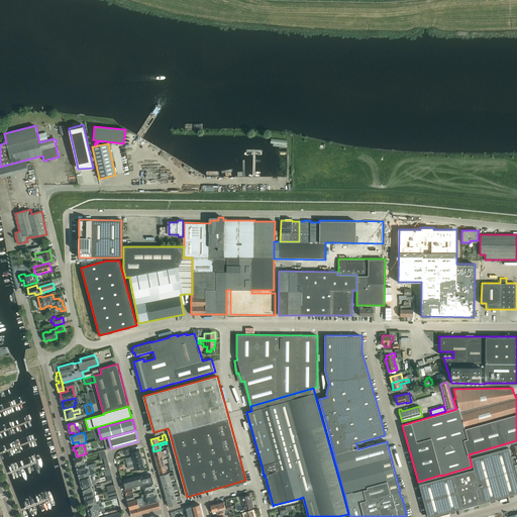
[(428,516),(482,502),(516,492),(516,479),(508,447),(471,457),(474,469),(419,484),(423,499),(428,516)]
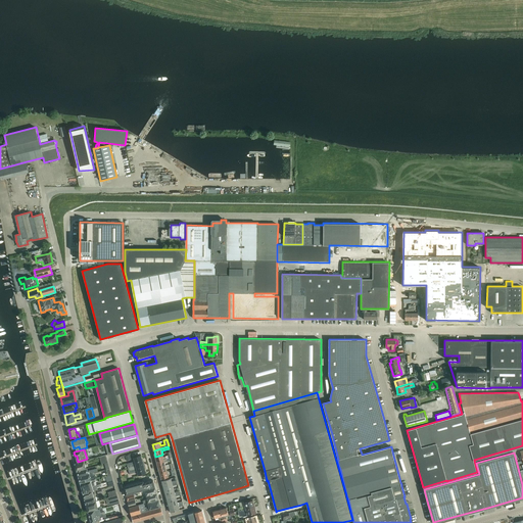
[(101,464),(104,463),(108,463),(106,455),(99,457),(101,464)]
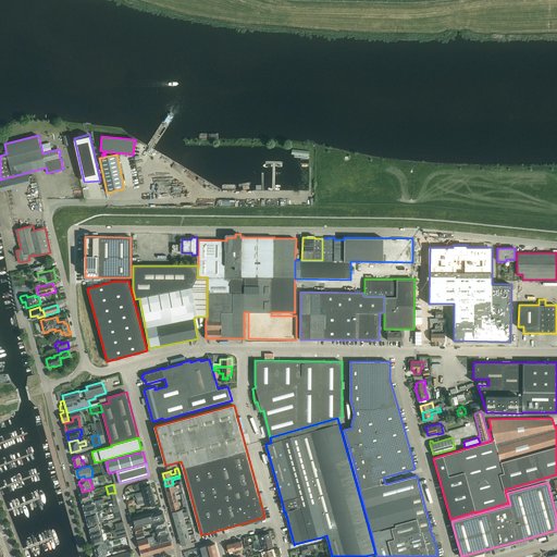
[(137,499),(153,495),(151,485),(143,487),(144,492),(135,494),(137,499)]
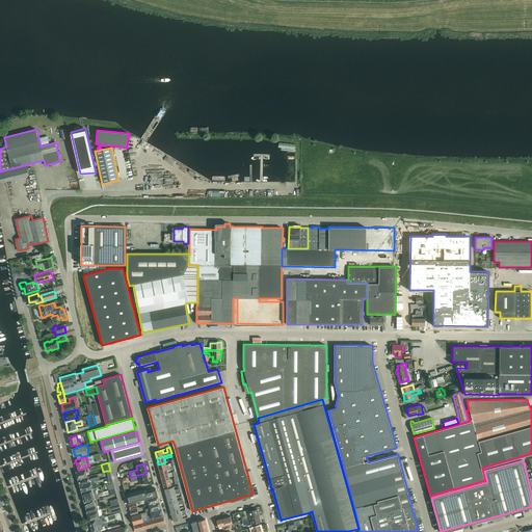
[(160,470),(161,476),(168,474),(167,470),(170,470),(169,469),(169,468),(160,470)]
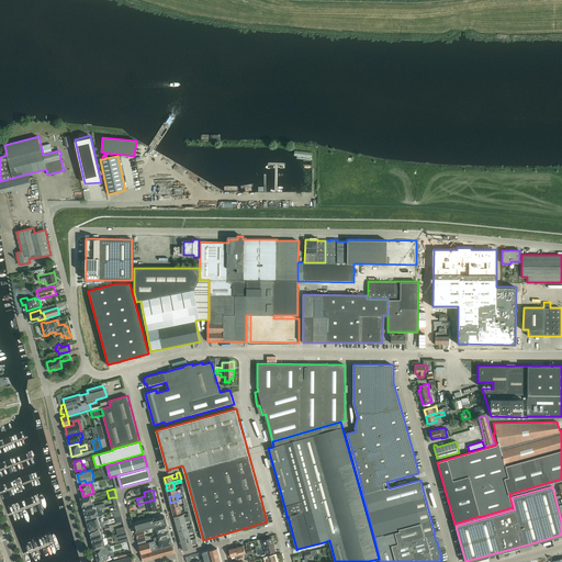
[(83,506),(92,503),(91,499),(94,498),(93,497),(91,497),(90,495),(81,498),(83,506)]
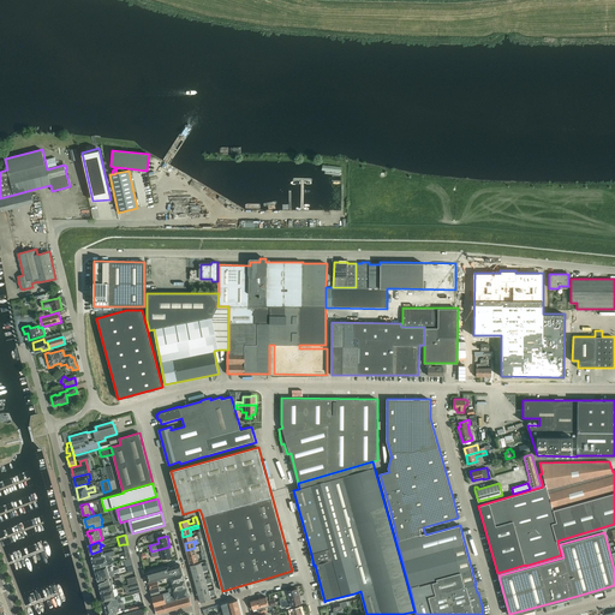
[(172,557),(169,547),(151,551),(153,557),(162,555),(163,560),(172,557)]
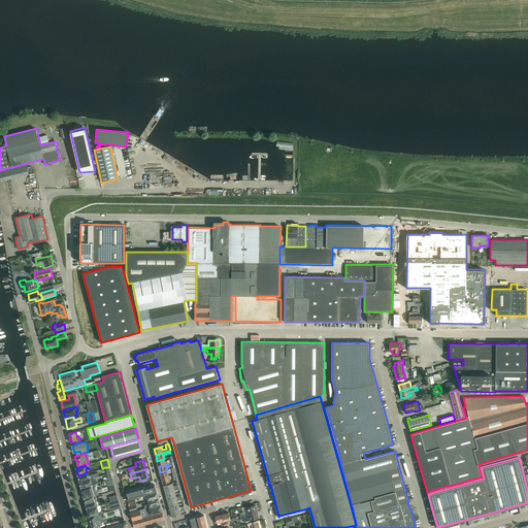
[(79,482),(90,479),(91,479),(98,476),(98,472),(89,475),(88,472),(87,472),(78,475),(79,482)]
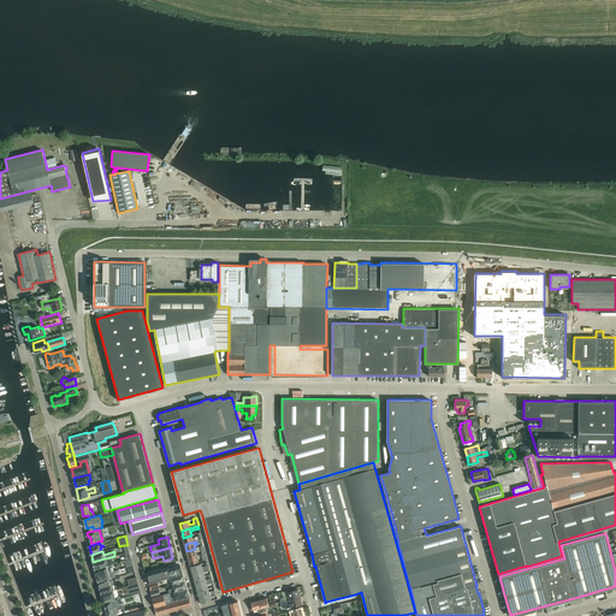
[(105,558),(93,562),(95,569),(107,566),(112,564),(111,561),(107,562),(106,558),(105,558)]
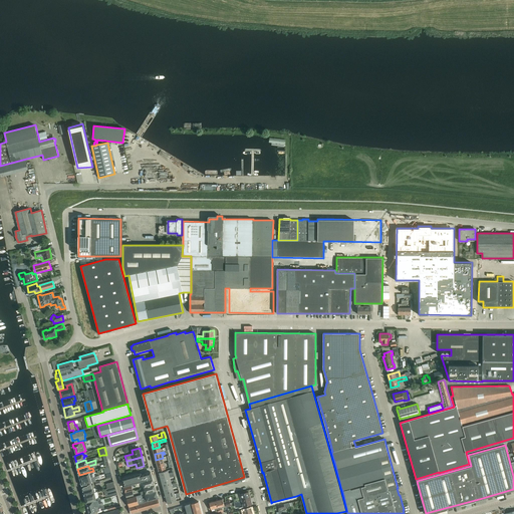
[(161,479),(175,475),(173,470),(172,470),(173,473),(169,474),(168,471),(160,473),(161,479)]
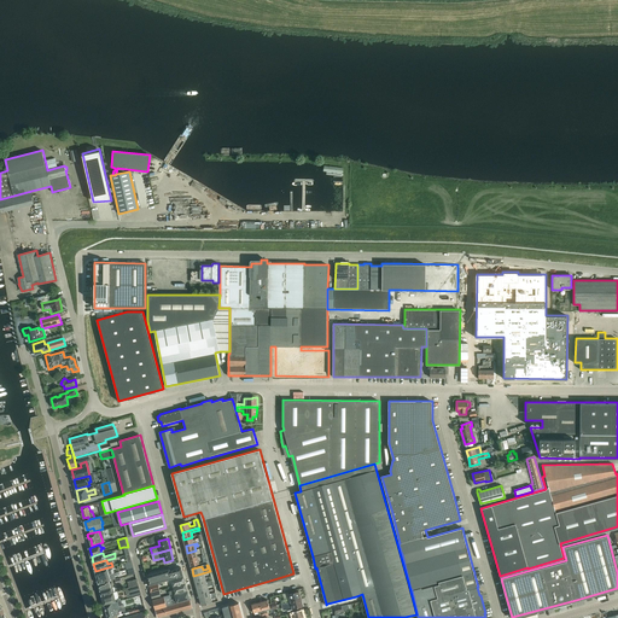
[(108,567),(95,571),(97,577),(109,575),(114,572),(112,570),(114,569),(112,566),(108,567)]
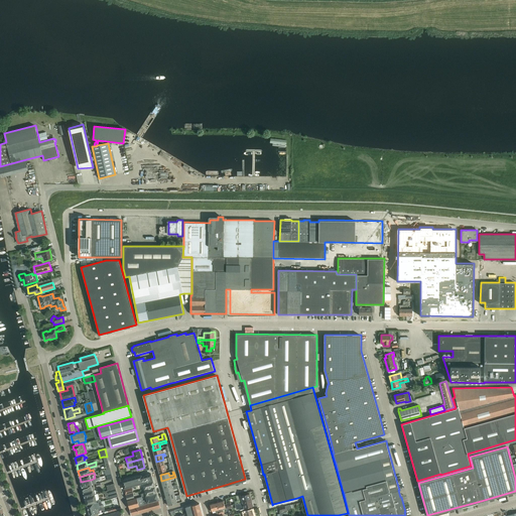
[(151,474),(142,476),(141,475),(122,481),(124,489),(132,487),(140,485),(153,481),(151,474)]
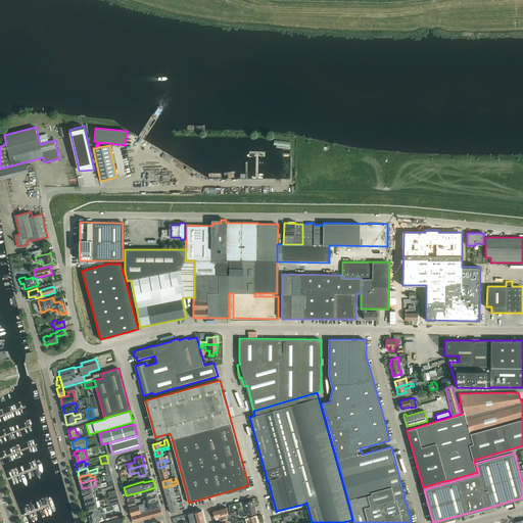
[(178,483),(163,487),(164,492),(174,489),(173,486),(178,485),(178,483)]
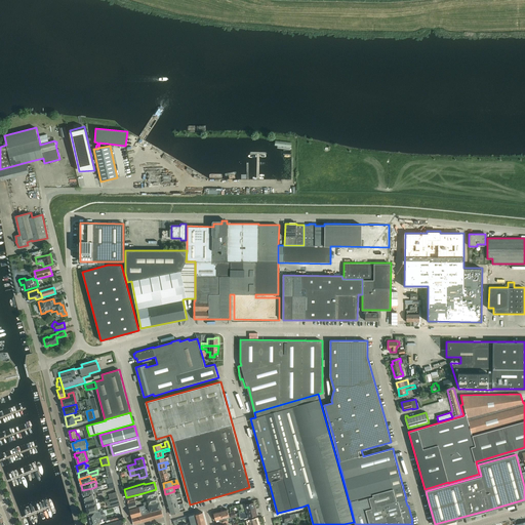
[(93,490),(92,488),(82,490),(84,496),(93,493),(97,492),(98,492),(97,489),(93,490)]
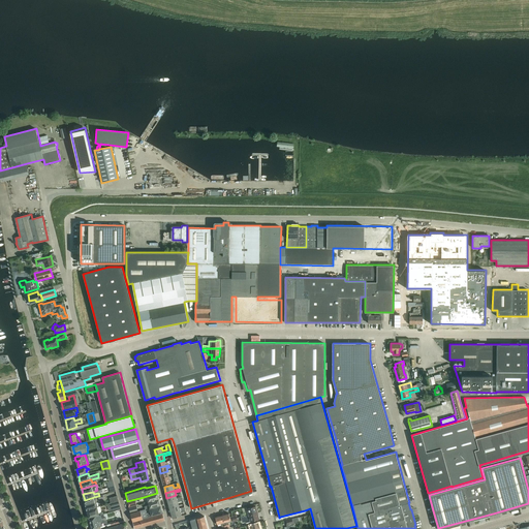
[(148,502),(159,499),(157,493),(144,497),(144,499),(147,498),(148,502)]
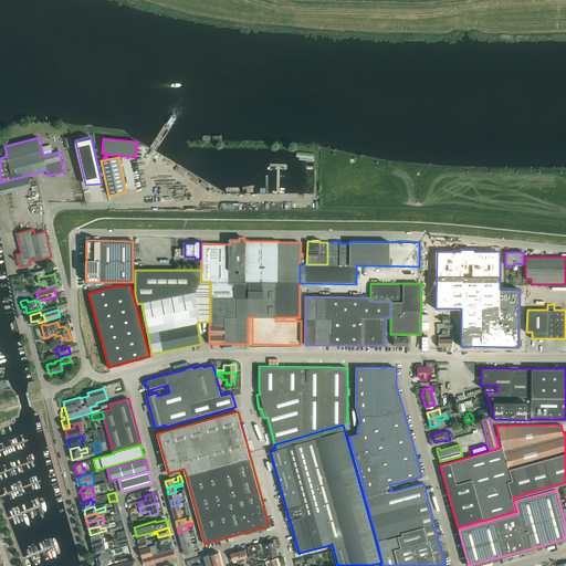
[(101,532),(91,535),(93,545),(104,542),(105,542),(103,534),(102,534),(101,532)]
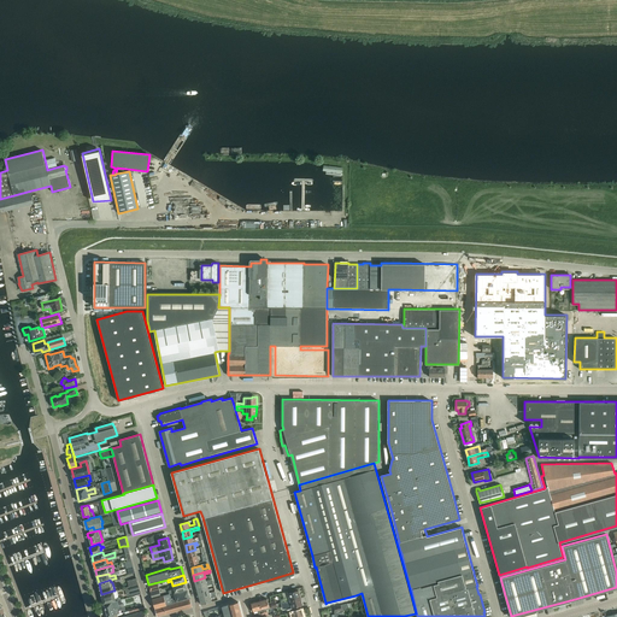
[(187,589),(186,582),(172,586),(174,589),(169,591),(170,594),(174,593),(187,589)]
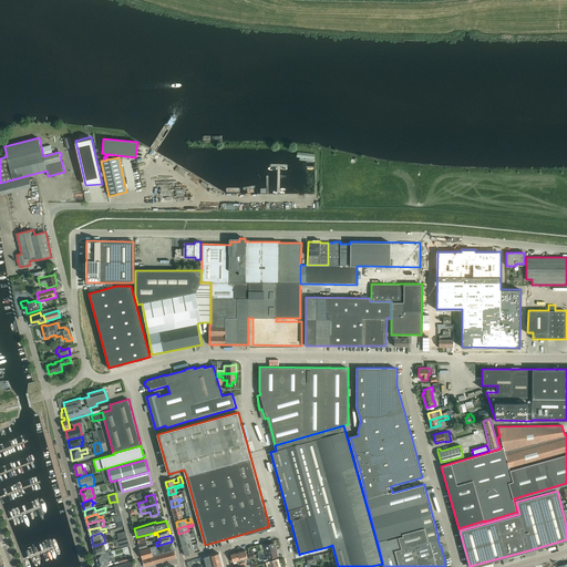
[(196,535),(181,539),(182,545),(192,542),(191,538),(195,537),(194,536),(196,536),(196,535)]
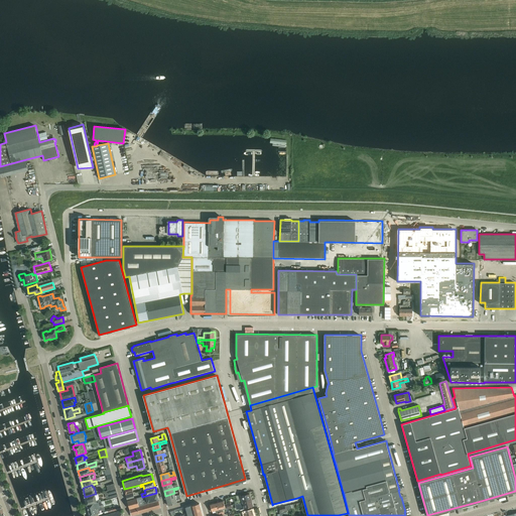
[(118,496),(116,488),(108,491),(110,498),(118,496)]
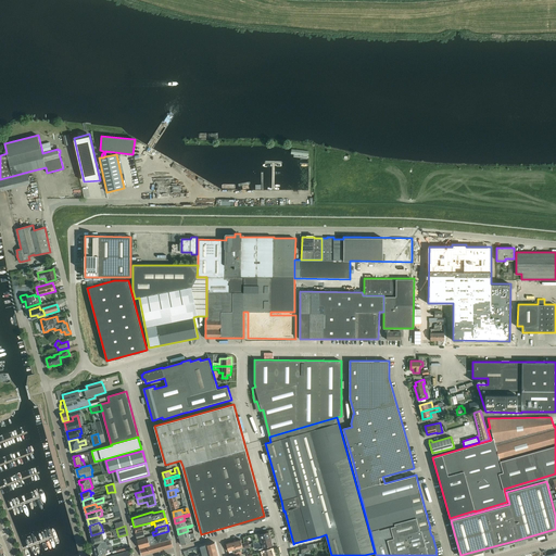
[(168,531),(156,534),(159,540),(154,541),(155,544),(171,540),(168,531)]
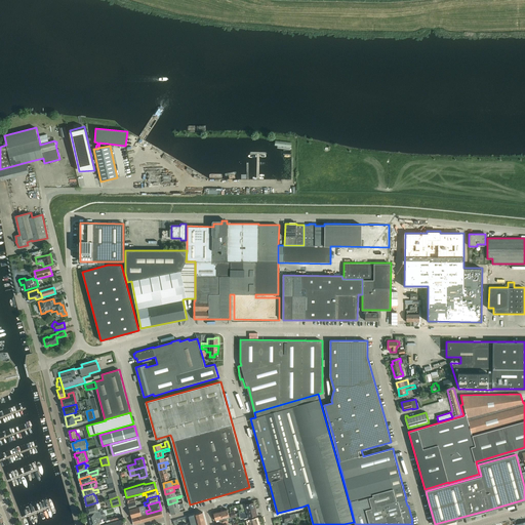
[(89,514),(101,511),(103,511),(102,508),(101,509),(99,502),(97,502),(96,502),(86,506),(89,514)]
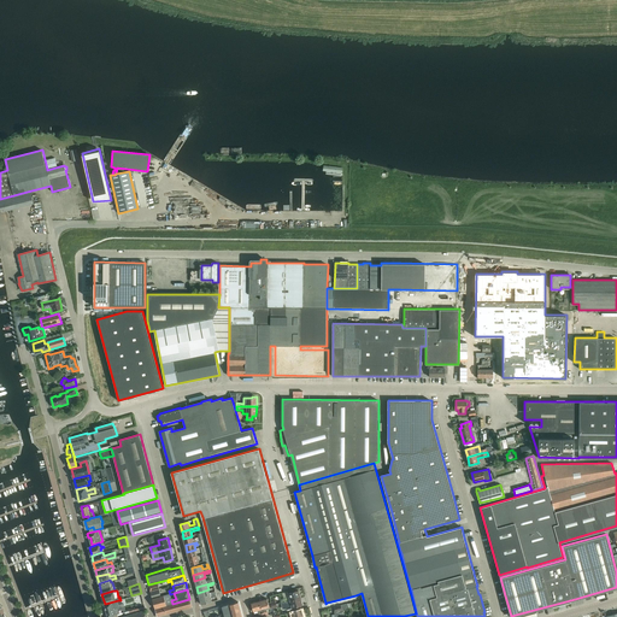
[(283,598),(285,601),(291,600),(300,598),(299,591),(288,593),(288,594),(287,594),(288,597),(283,598)]
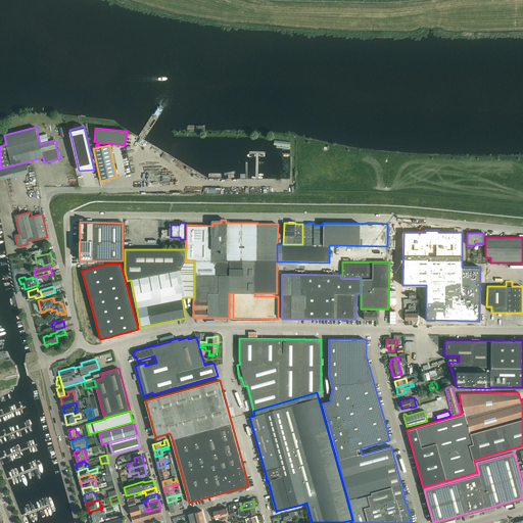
[(136,506),(129,508),(131,516),(146,512),(145,509),(144,504),(136,506)]
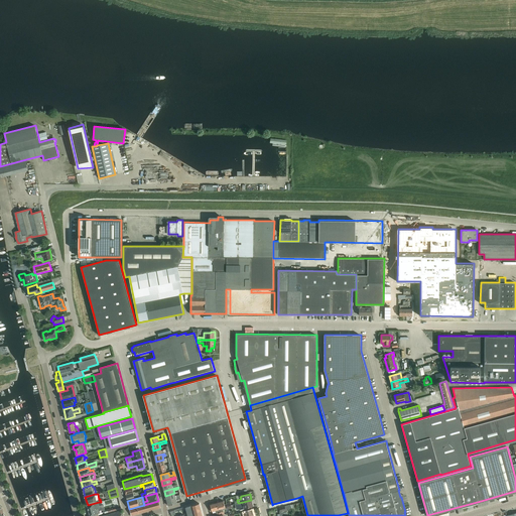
[(180,497),(167,501),(168,506),(177,504),(176,500),(181,499),(181,498),(180,497)]
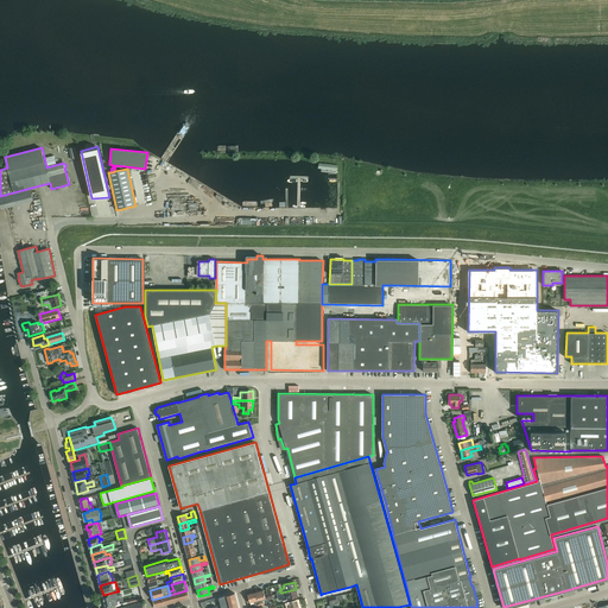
[(298,596),(296,589),(286,591),(280,593),(283,601),(289,600),(289,599),(298,596)]
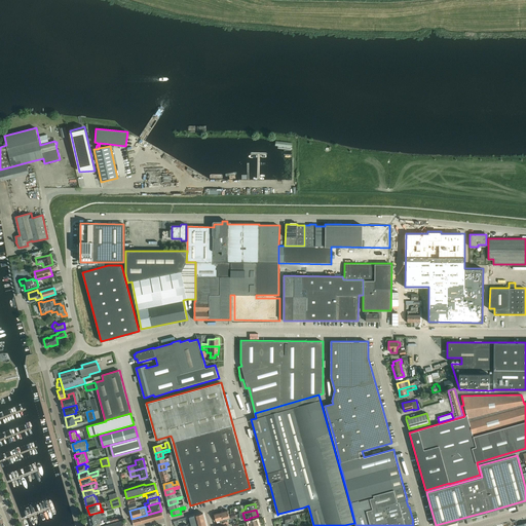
[(161,511),(147,515),(132,519),(134,525),(163,518),(161,511)]
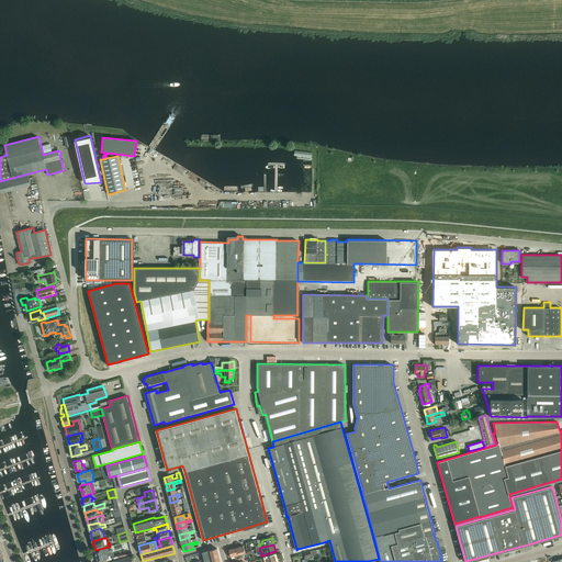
[(239,559),(240,561),(243,561),(243,560),(240,554),(246,553),(244,546),(236,548),(238,555),(239,559)]
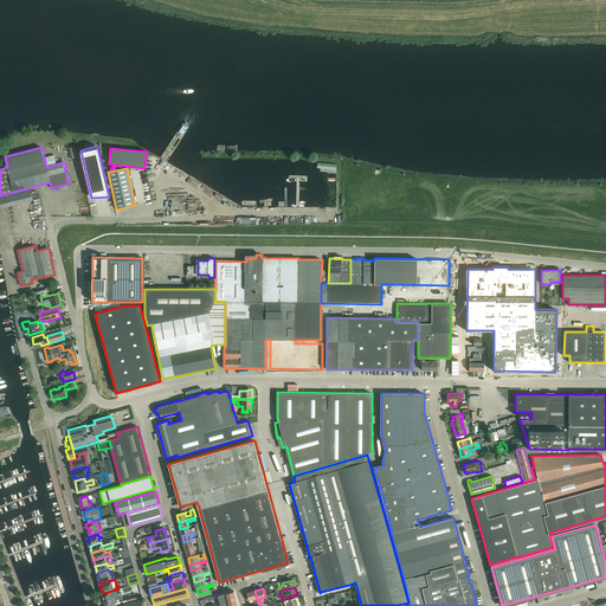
[(118,597),(118,594),(117,594),(116,590),(103,593),(104,600),(118,597)]
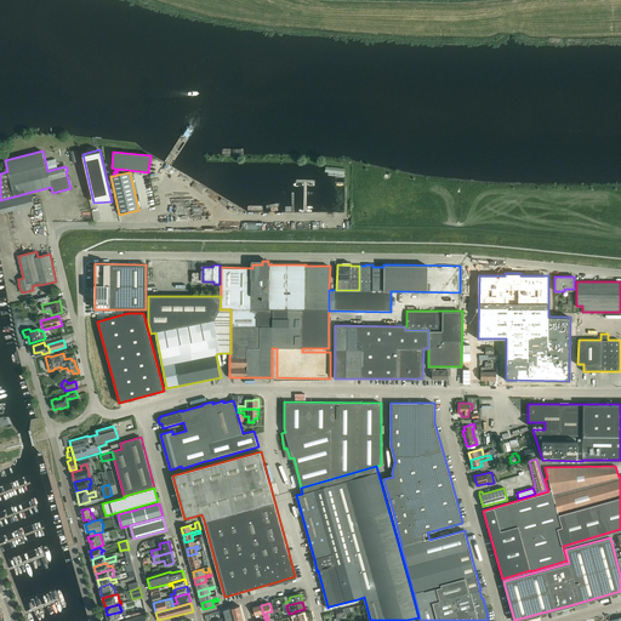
[(223,610),(226,620),(244,620),(240,605),(223,610)]
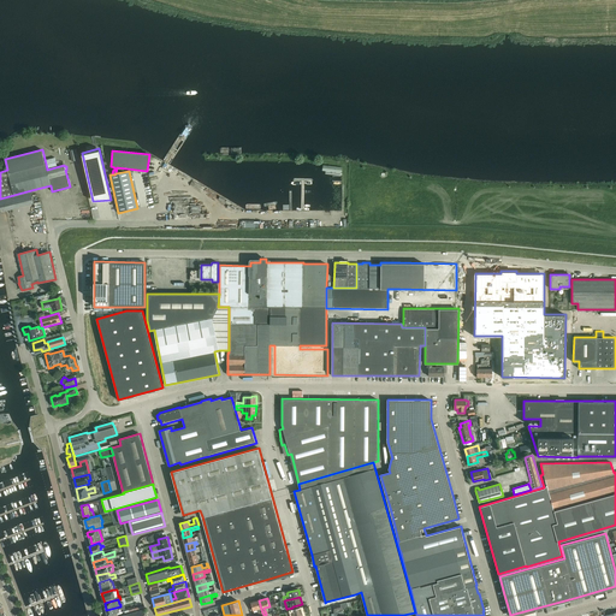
[(261,609),(259,600),(252,603),(253,611),(258,610),(259,614),(259,615),(261,615),(264,615),(262,612),(261,609)]
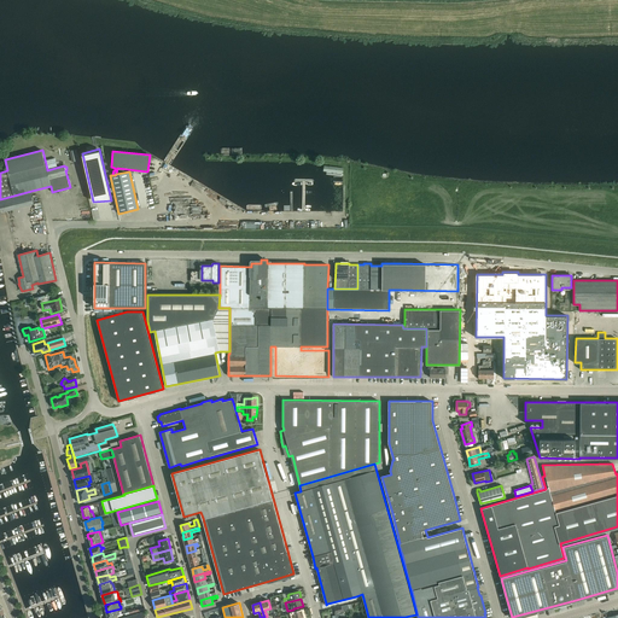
[(349,608),(348,605),(342,606),(334,607),(336,612),(337,617),(349,617),(350,617),(348,617),(345,617),(345,612),(343,612),(343,610),(349,608)]
